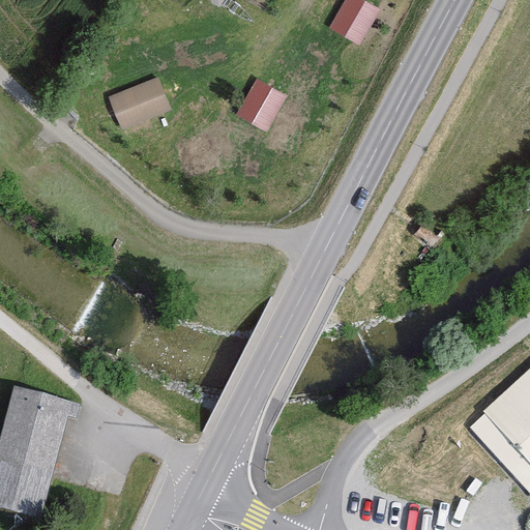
[(380,11),(361,0),(346,0),(330,25),(359,43),(380,11)]
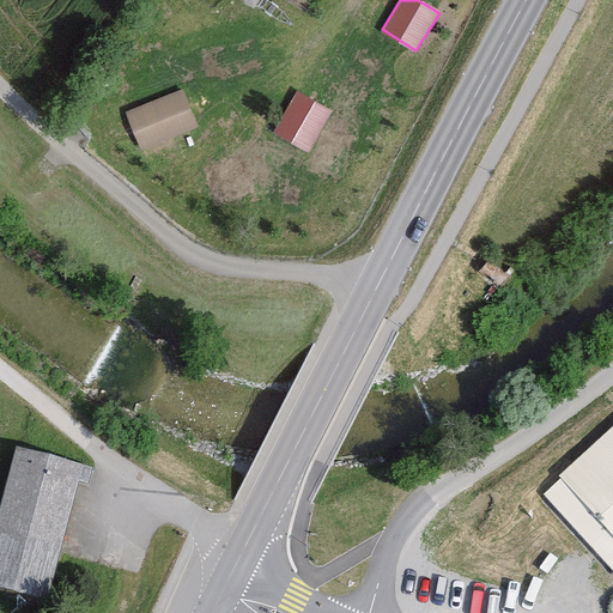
[(184,89),(126,113),(141,150),(199,127),(184,89)]
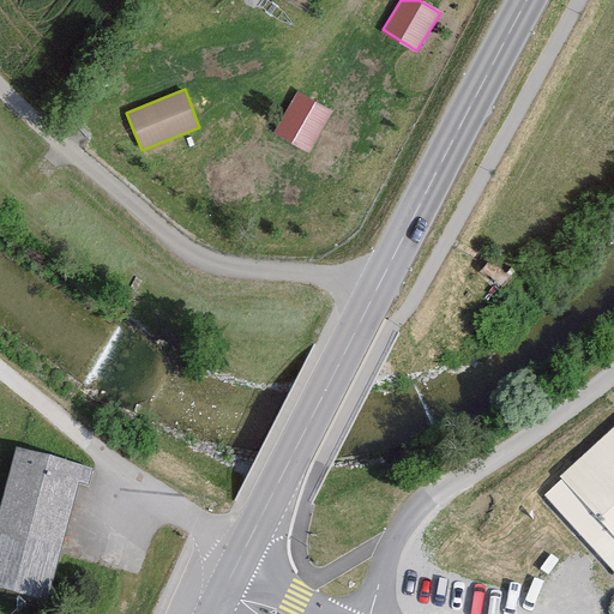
[(331,112),(299,91),(274,133),(307,152),(331,112)]
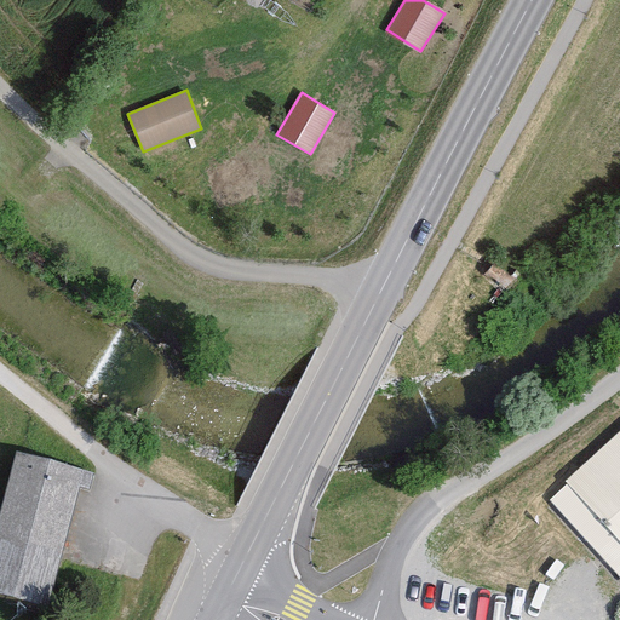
[(619,434),(544,495),(619,585),(619,434)]
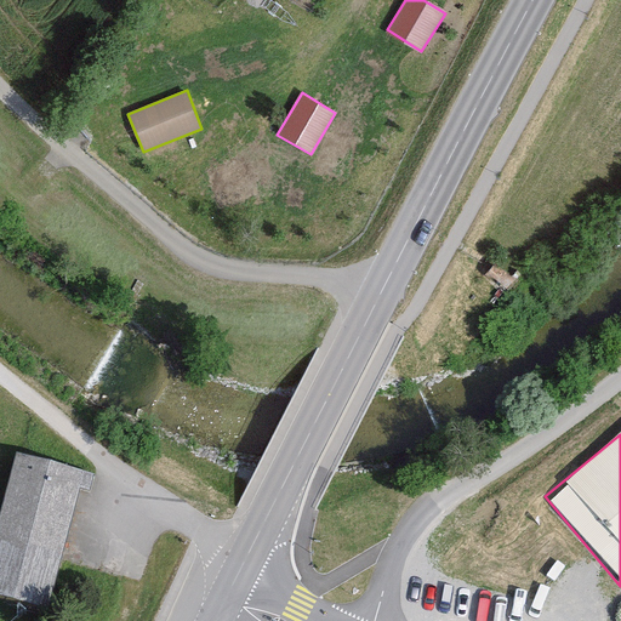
[(84,495),(89,476),(6,456),(0,480),(0,602),(43,611),(70,493),(84,495)]
